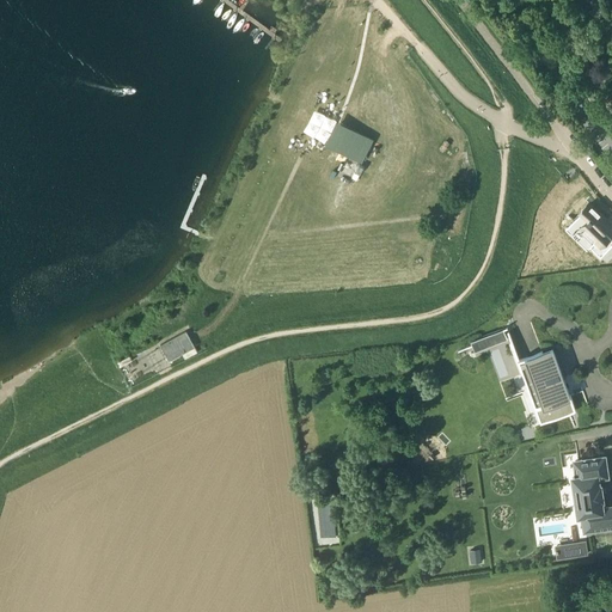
[(610,0),(601,0),(607,13),(611,10),(611,0),(611,1),(610,0)]
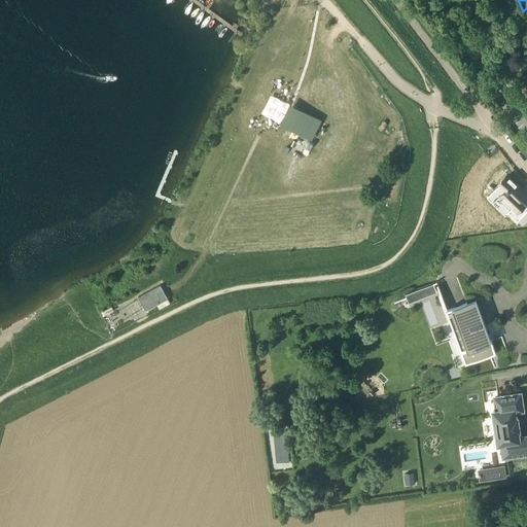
[(321,117),(291,104),(283,124),(313,136),(321,117)]
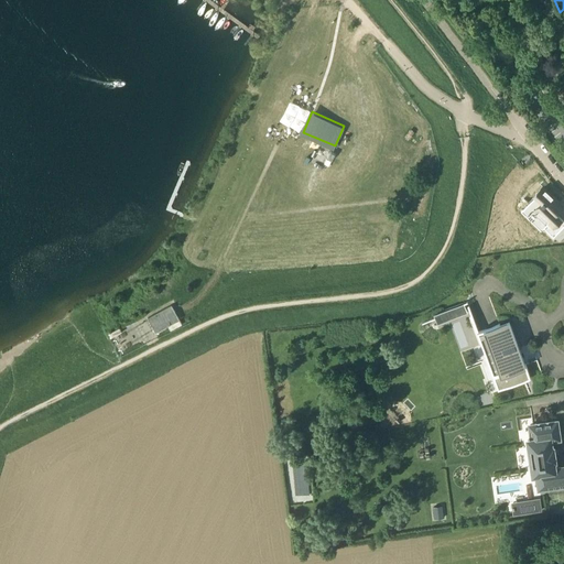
[(533,197),(524,203),(540,226),(534,229),(542,241),(559,230),(557,228),(556,229),(546,215),(555,208),(550,201),(543,192),(542,190),(532,196),(533,197)]
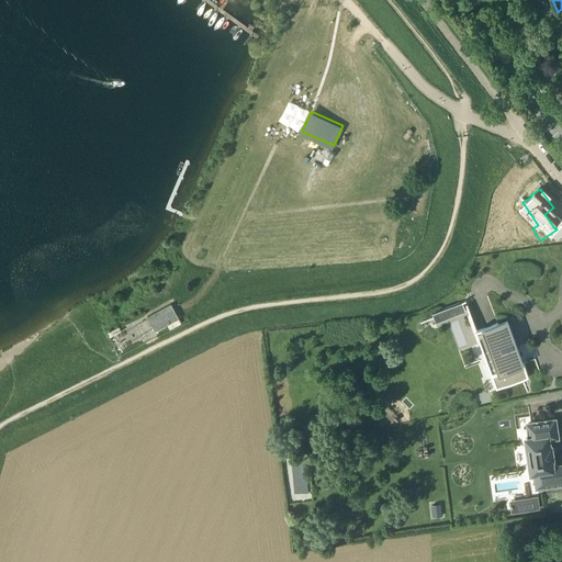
[(462,302),(433,313),(436,323),(465,311),(462,302)]
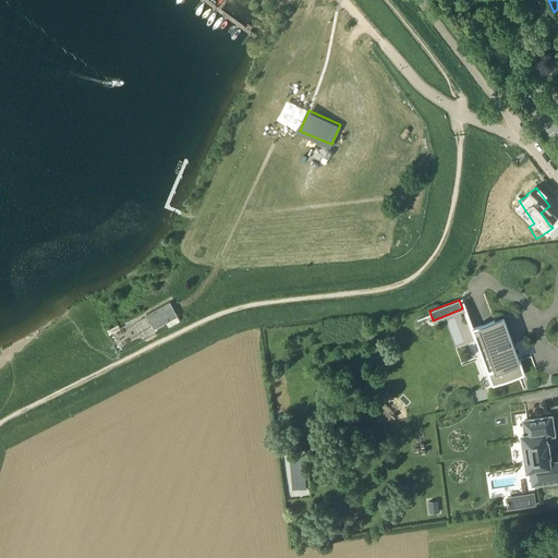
[(178,316),(177,313),(170,302),(146,314),(154,329),(178,316)]
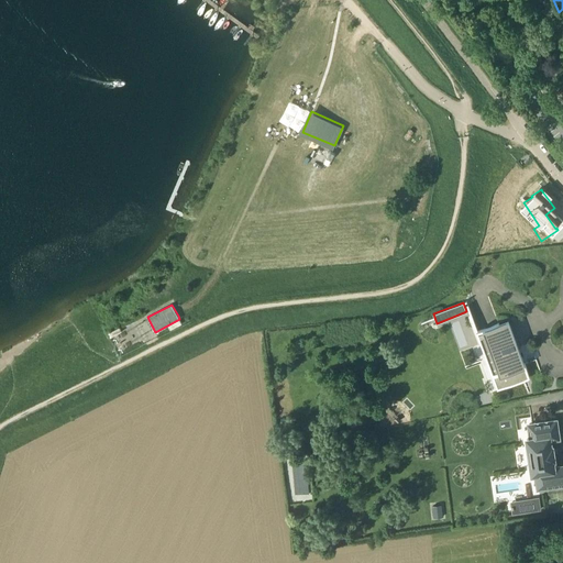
[(477,331),(476,331),(483,349),(490,346),(500,372),(498,373),(498,374),(493,375),(497,388),(530,377),(525,363),(522,364),(517,349),(519,348),(520,346),(511,322),(509,322),(508,320),(499,323),(477,331)]
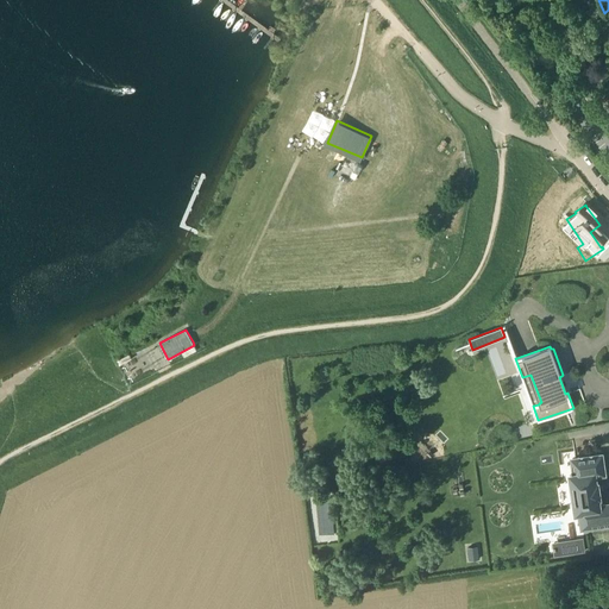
[(119,365),(132,358),(130,353),(117,360),(119,365)]
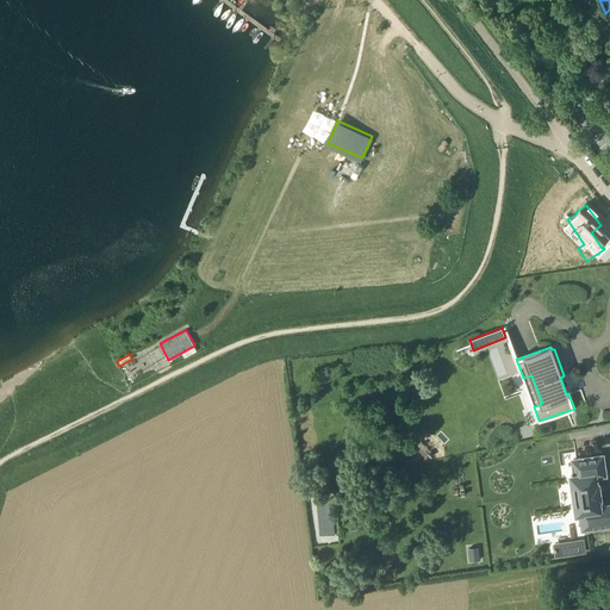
[(605,474),(602,455),(589,458),(580,459),(582,474),(572,475),(573,485),(571,485),(574,504),(576,504),(577,514),(582,512),(584,528),(609,523),(609,504),(601,506),(599,497),(601,497),(598,484),(597,484),(596,475),(605,474)]
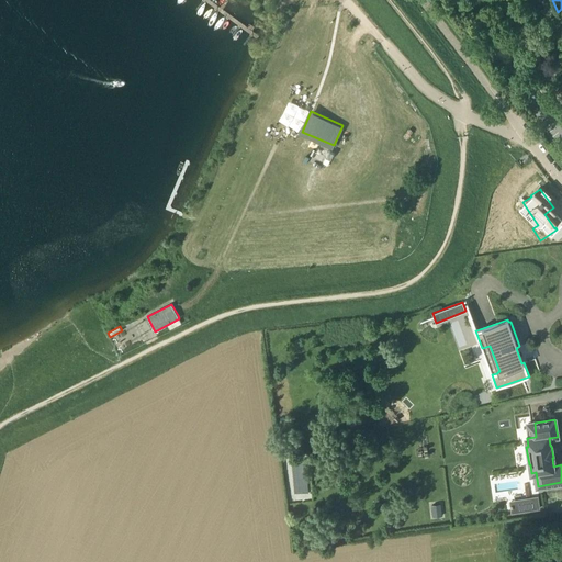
[(538,496),(509,501),(512,514),(540,509),(538,496)]
